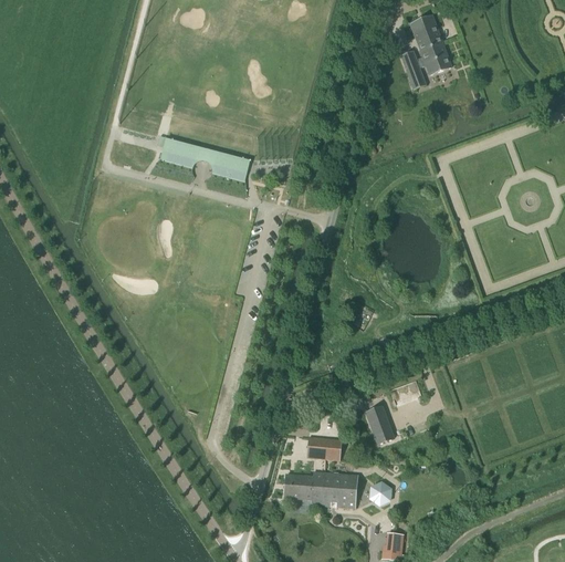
[(425,58),(418,60),(415,50),(401,54),(414,87),(427,83),(420,65),(427,63),(430,73),(452,64),(433,14),(411,23),(425,58)]
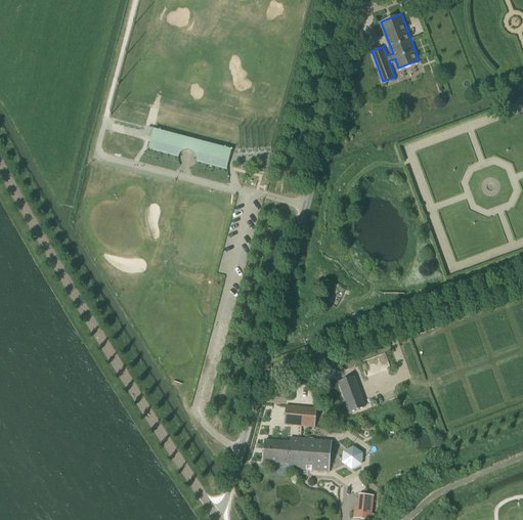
[(229,146),(154,127),(149,144),(140,159),(176,168),(179,162),(178,159),(178,156),(179,152),(181,149),(184,148),(186,147),(189,148),(192,149),(193,150),(195,153),(195,156),(195,159),(195,162),(192,165),(190,165),(190,171),(228,181),(225,166),(229,146)]
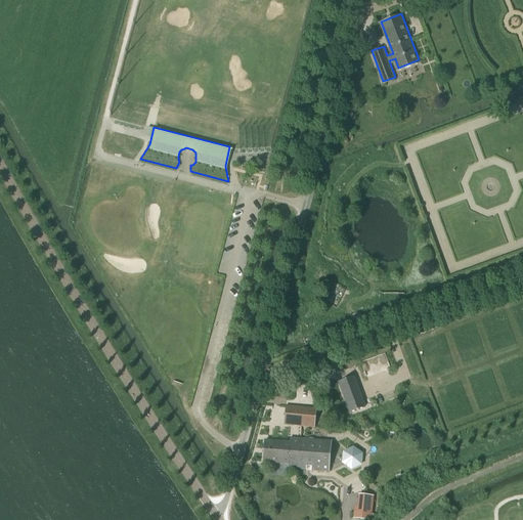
[(354,375),(340,381),(351,409),(365,404),(354,375)]
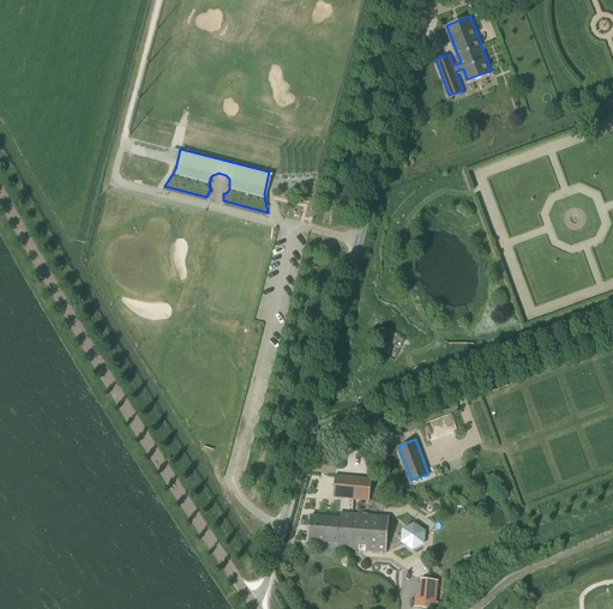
[(368,496),(371,474),(335,471),(332,493),(368,496)]
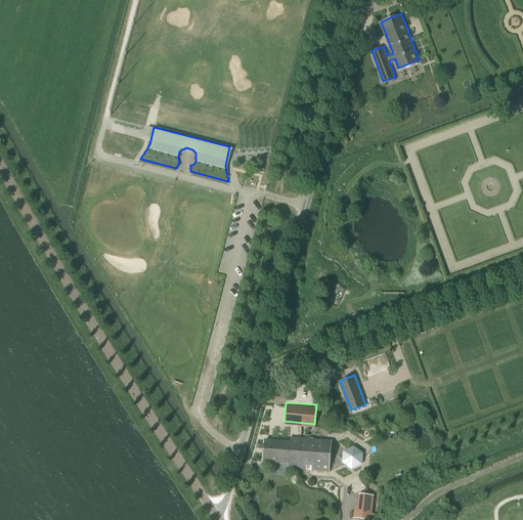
[(298,466),(300,435),(291,434),(290,439),(265,437),(263,459),(289,461),(288,465),(298,466)]
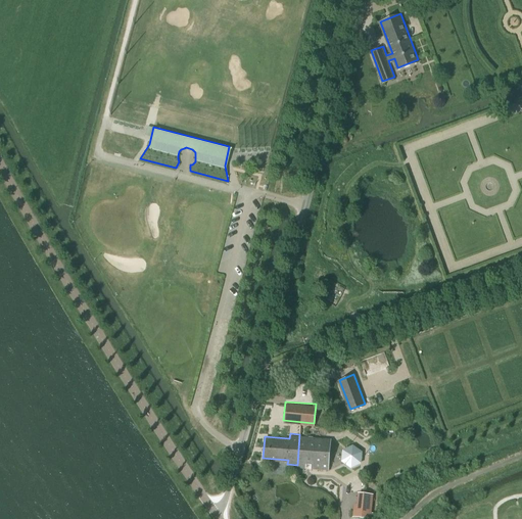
[(331,436),(299,434),(297,465),(329,468),(331,436)]
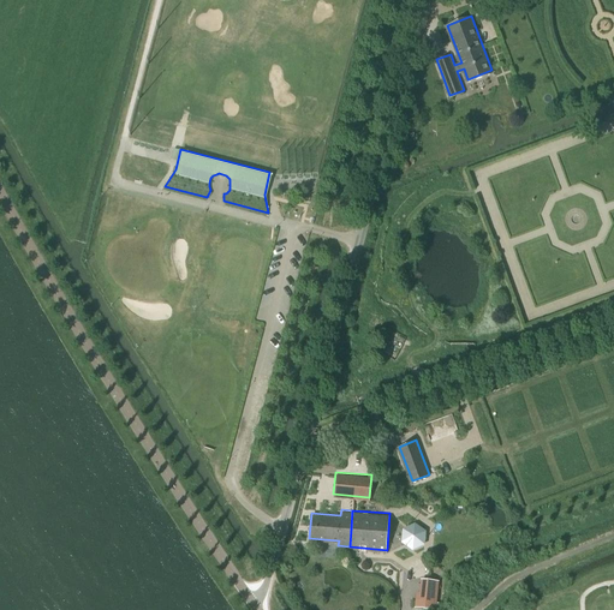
[(404,542),(427,543),(428,522),(404,521),(404,542)]
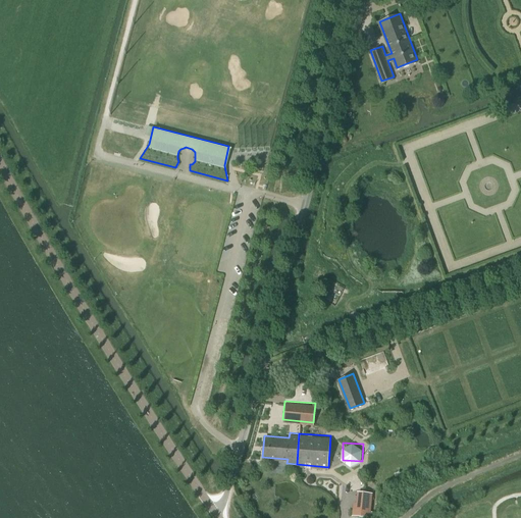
[(361,489),(359,503),(353,506),(352,513),(369,515),(372,490),(361,489)]
